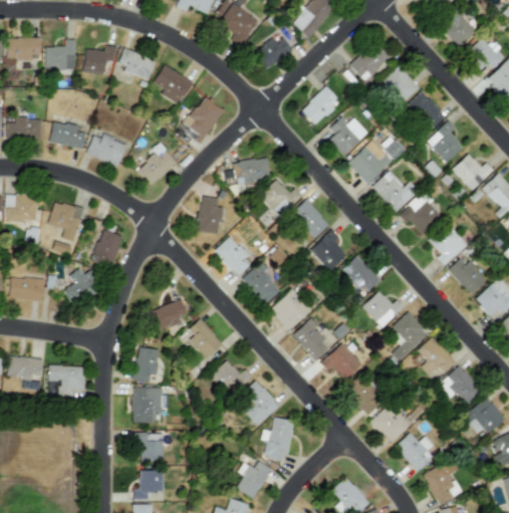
[(214,0),(179,0),(176,6),(188,12),(190,6),(208,15),(214,0)]
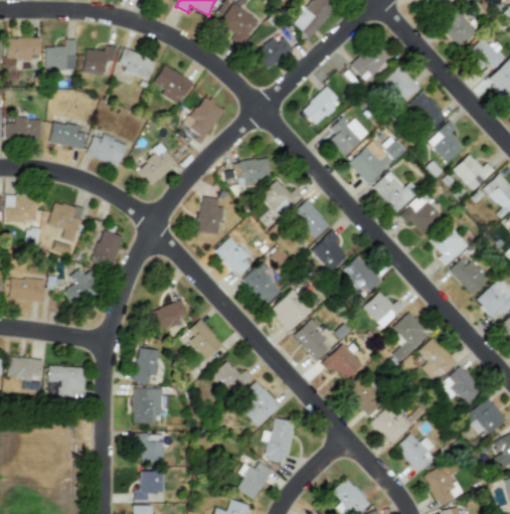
[(314,0),(306,8),(301,3),(295,9),(302,15),(294,23),(308,37),(341,4),(336,0),(314,0)]
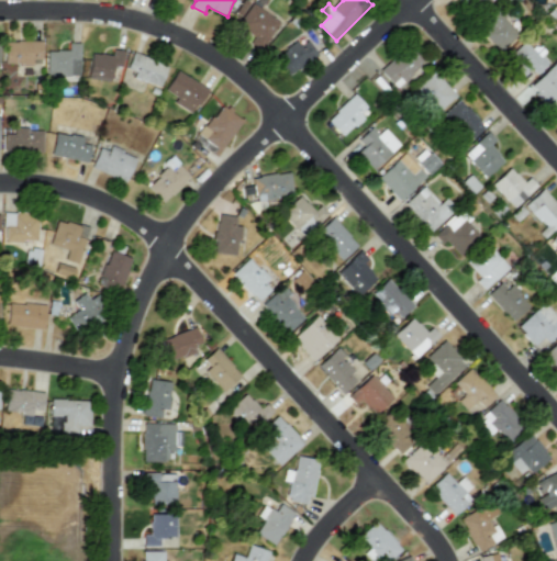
[(241,27),(258,35),(253,45),(267,52),(282,19),(245,1),(240,14),(245,18),(241,27)]
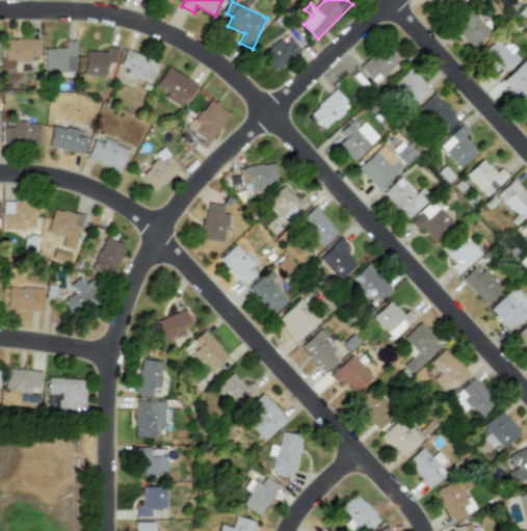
[(476,50),(494,33),(474,11),(465,21),(468,24),(459,32),(476,50)]
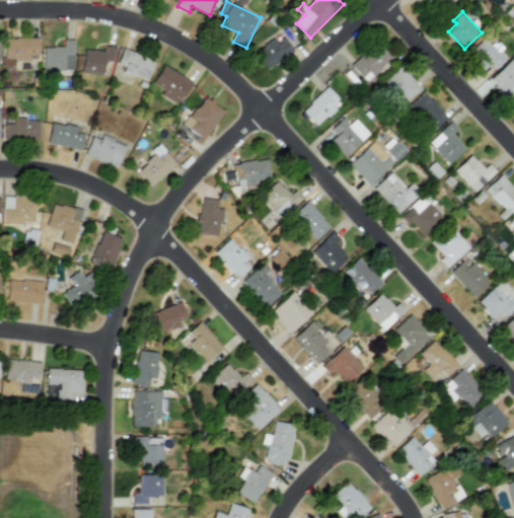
[(296,51),(284,34),(257,55),(268,71),(296,51)]
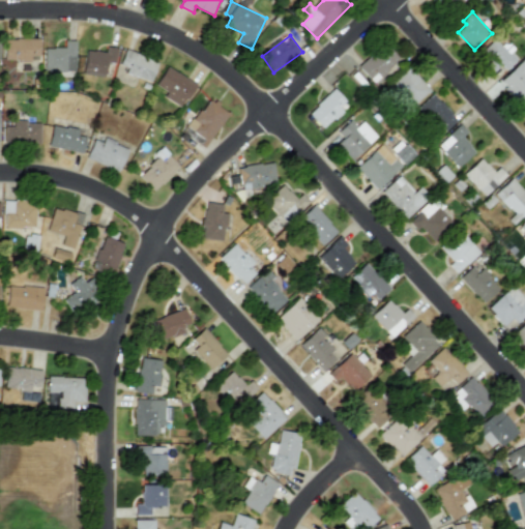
[(44,39),(8,38),(7,61),(34,61),(34,57),(42,57),(44,39)]
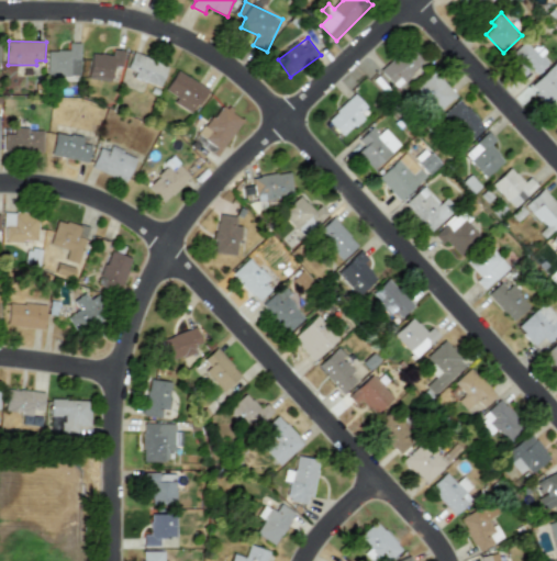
[(539,75),(554,62),(539,46),(535,51),(527,42),(510,59),(526,77),(534,69),(539,75)]
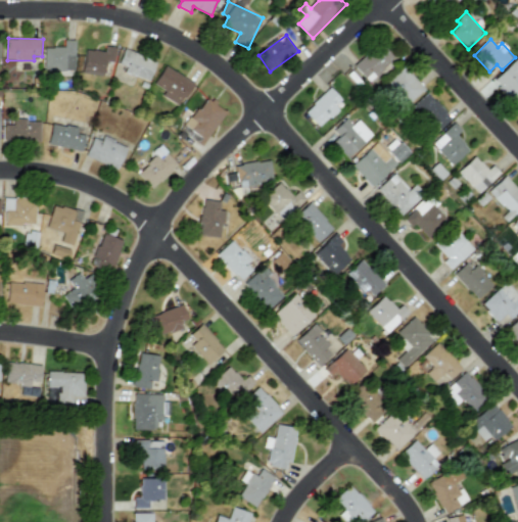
[(78,40),(67,41),(67,48),(47,48),(48,73),(78,72),(78,40)]
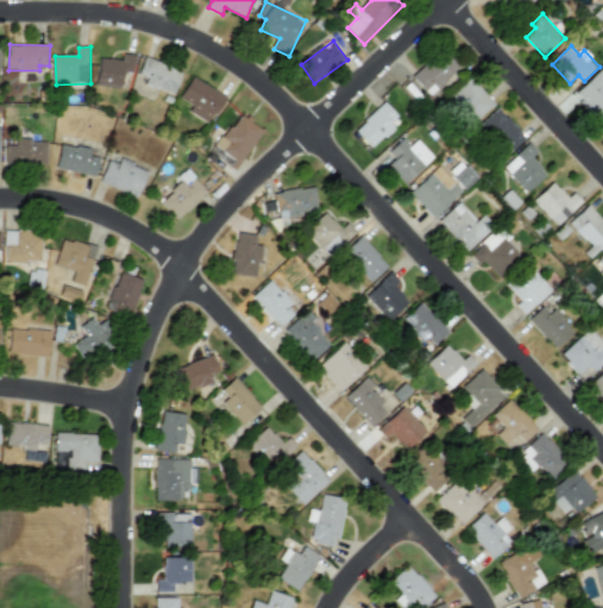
[(415,77),(433,96),(462,68),(445,50),(415,77)]
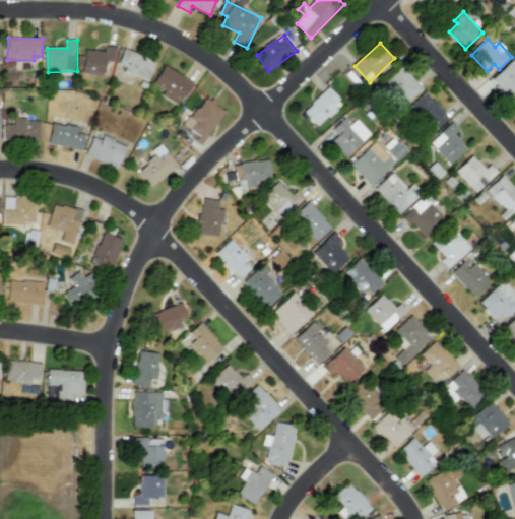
[(106,75),(107,62),(117,62),(118,47),(108,47),(107,52),(87,50),(85,74),(106,75)]
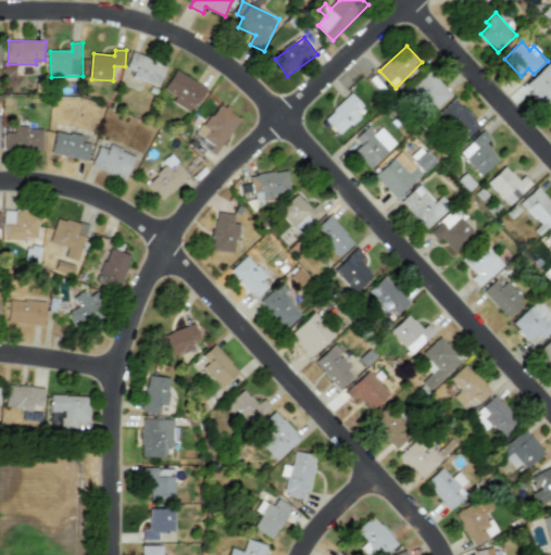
[(128,70),(137,73),(135,78),(161,88),(170,65),(135,52),(128,70)]
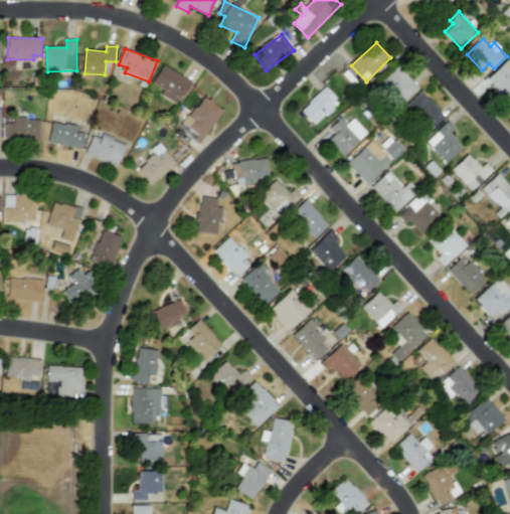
[(487,80),(509,103),(509,58),(487,80)]
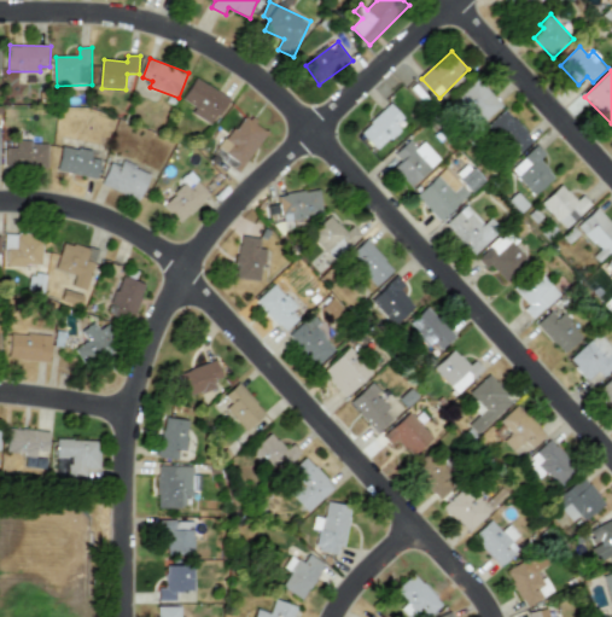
[(199,109),(196,114),(215,126),(232,99),(198,79),(185,100),(199,109)]
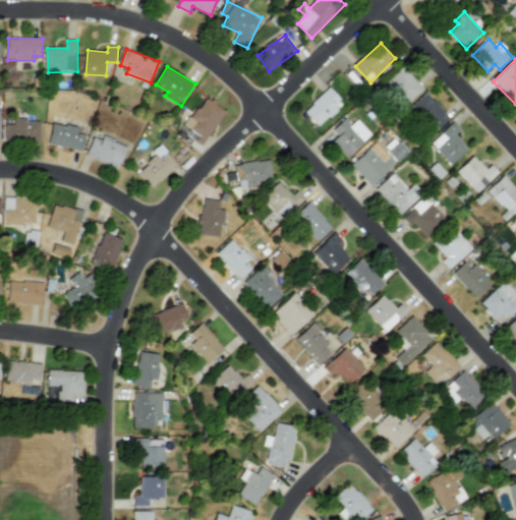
[(387,83),(407,105),(425,89),(404,66),(387,83)]
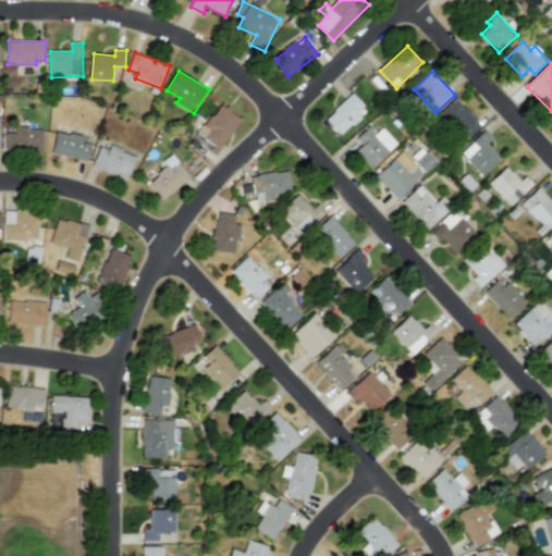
[(343,136),(370,110),(355,94),(328,119),(343,136)]
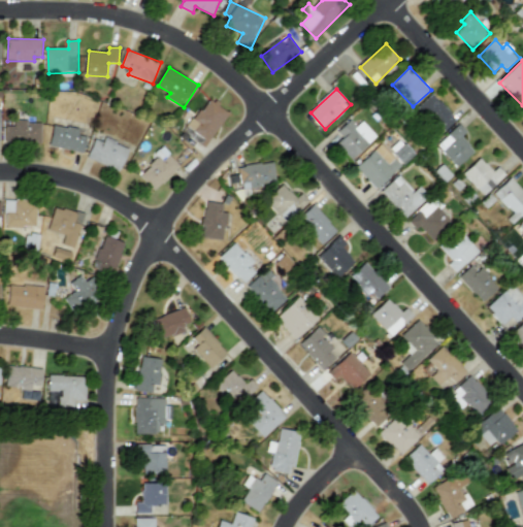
[(419,108),(445,134),(459,120),(432,94),(419,108)]
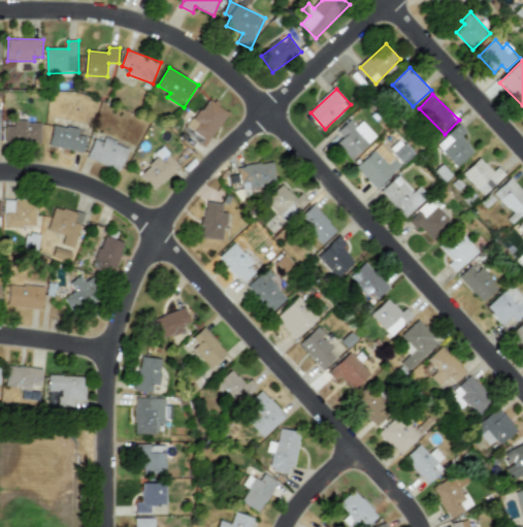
[(231,112),(210,98),(188,130),(202,139),(199,142),(206,147),(231,112)]
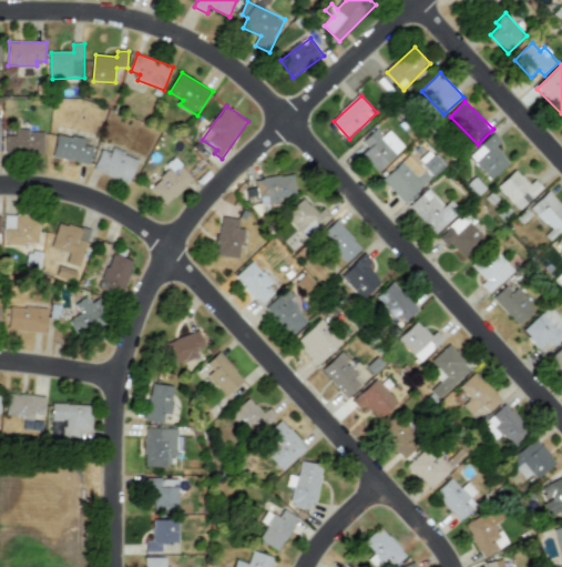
[(379,172),(407,147),(392,131),(385,138),(378,130),(365,142),(371,149),(364,155),(379,172)]
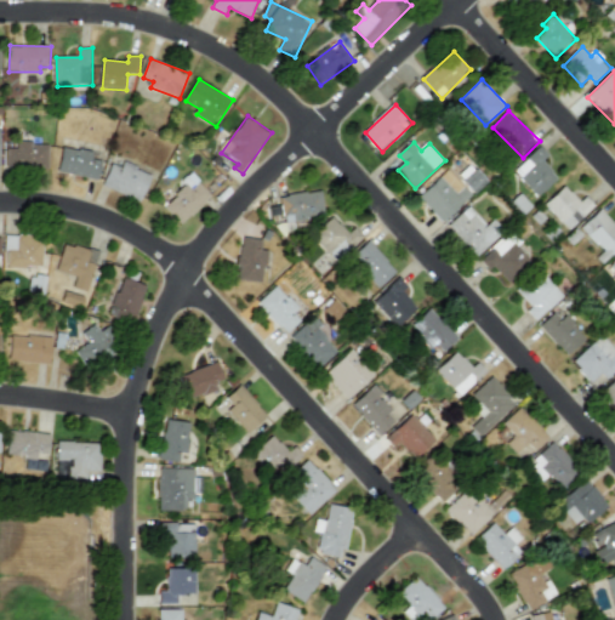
[(9,148),(9,169),(51,169),(51,143),(18,143),(18,149),(9,148)]
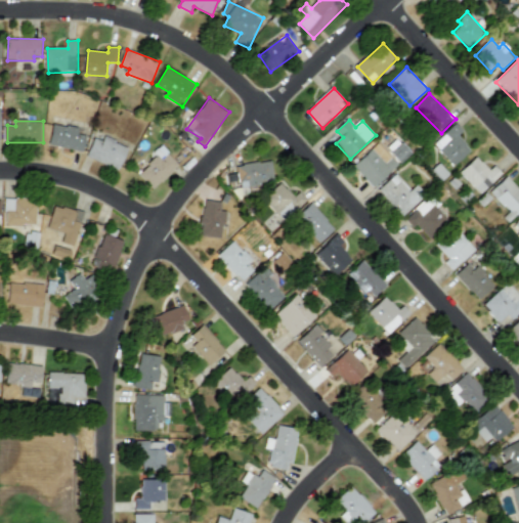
[(81,129),(54,124),(50,145),(84,153),(88,136),(80,134),(81,129)]
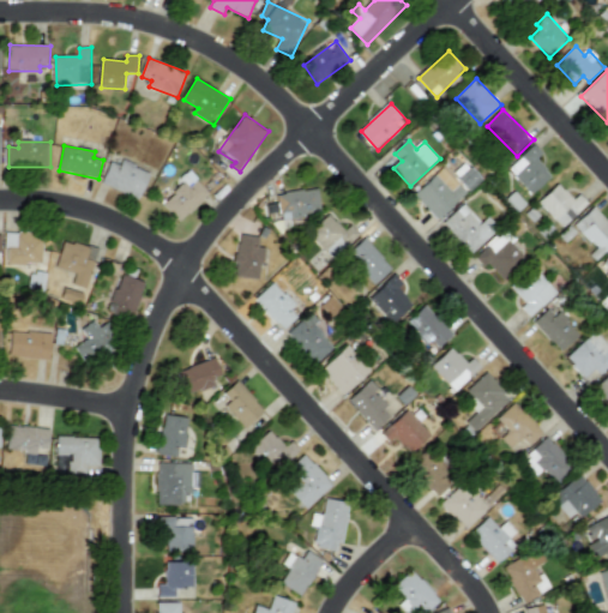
[(534,194),(555,173),(531,149),(510,170),(534,194)]
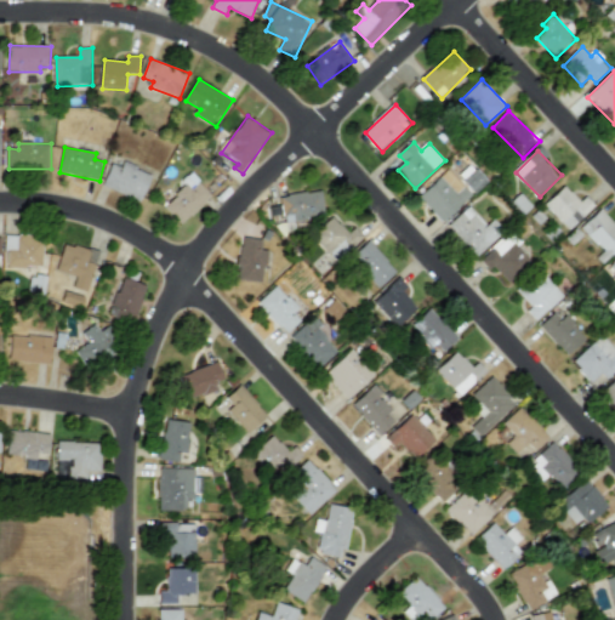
[(114,164),(104,186),(143,202),(154,175),(125,163),(124,168),(114,164)]
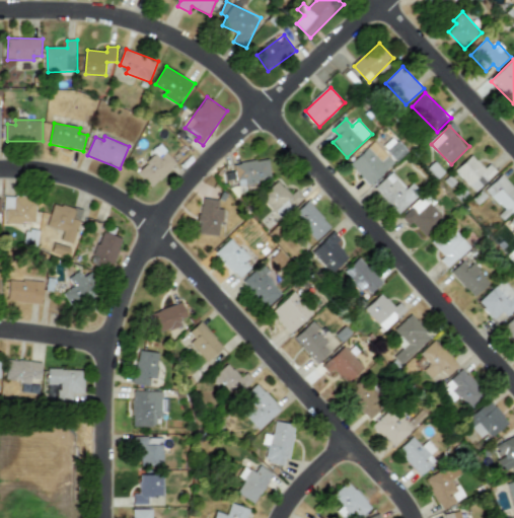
[(409,152),(395,138),(384,147),(398,162),(409,152)]
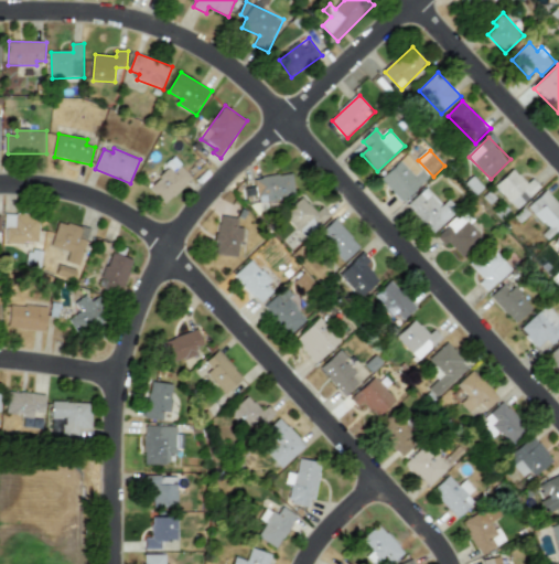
[(405,202),(431,178),(409,155),(383,179),(405,202)]
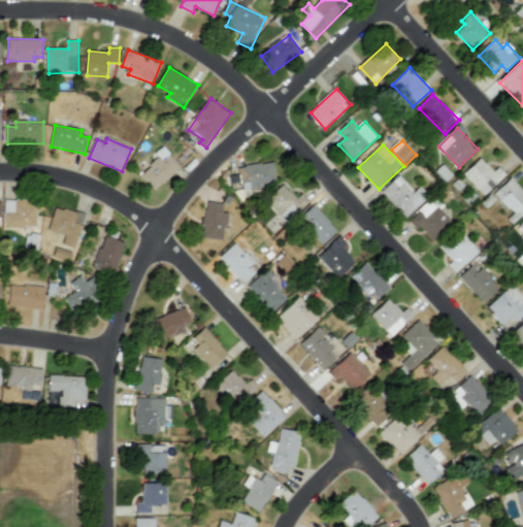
[(156,192),(182,166),(171,155),(164,161),(161,157),(141,176),(156,192)]
